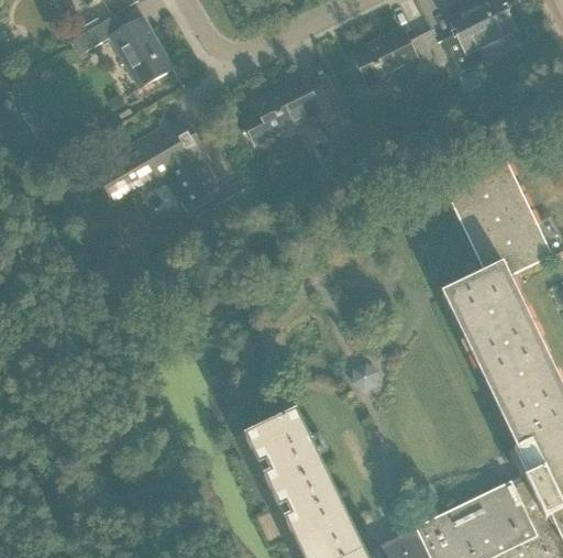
[(473,3),(448,17),(455,32),(441,39),(459,73),(483,61),(476,46),(479,45),(481,47),(499,39),(498,35),(515,28),(500,0),(481,0),(476,0),(473,2),(473,3)]
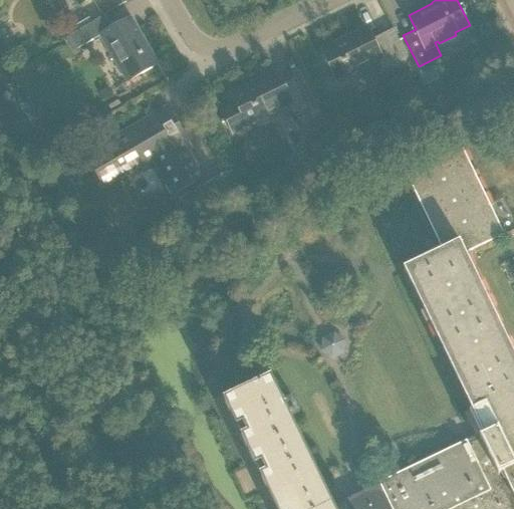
[(158,59),(131,13),(111,24),(104,11),(68,31),(77,45),(99,32),(126,78),(158,59)]
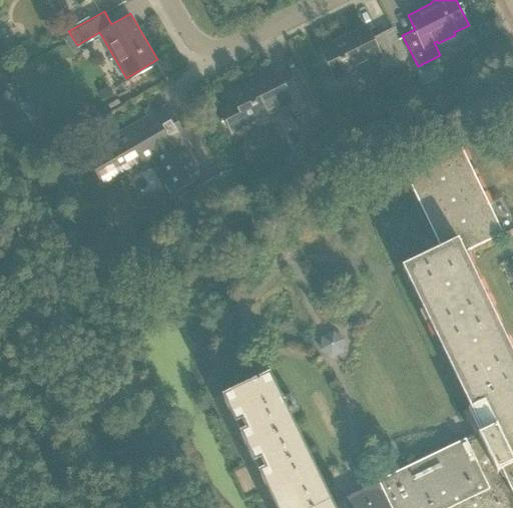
[(373,37),(366,23),(321,45),(337,76),(380,55),(384,64),(397,58),(384,31),(373,37)]
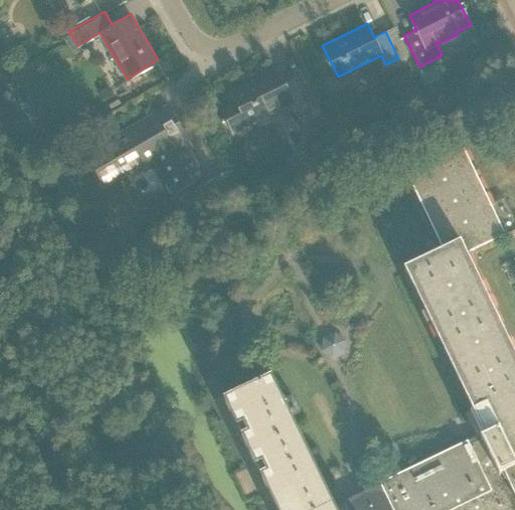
[(237,101),(225,107),(235,128),(291,100),(295,109),(309,103),(295,75),(284,81),(278,68),(232,91),(237,101)]
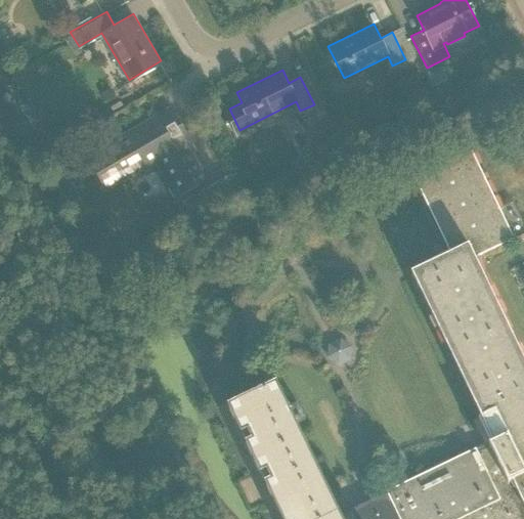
[(446,82),(433,88),(439,100),(451,94),(446,82)]
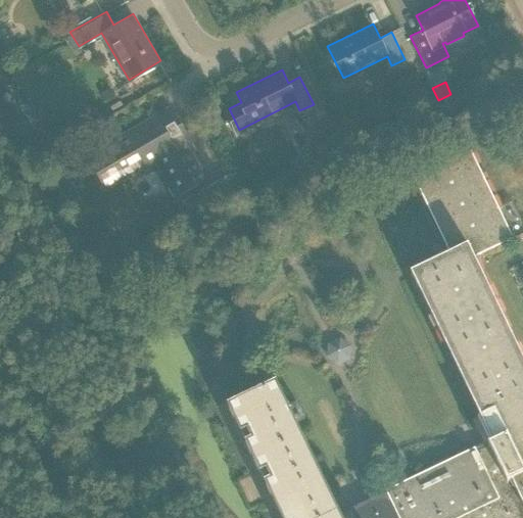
[(132,132),(89,156),(105,185),(106,184),(102,177),(131,160),(135,168),(159,153),(173,177),(168,180),(176,194),(199,180),(178,143),(189,136),(189,135),(183,138),(180,132),(181,132),(174,121),(168,125),(159,111),(130,128),(132,132)]
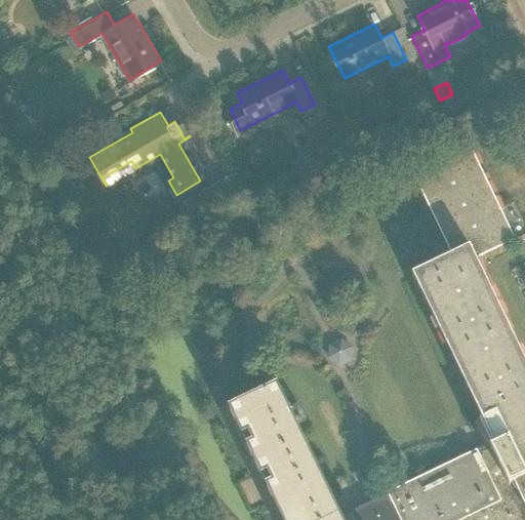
[(39,113),(28,120),(33,129),(45,123),(39,113)]
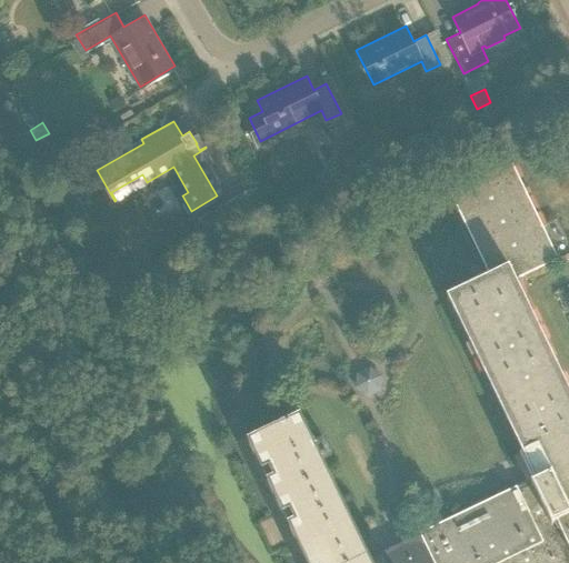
[(359,124),(346,130),(359,158),(372,151),(359,124)]
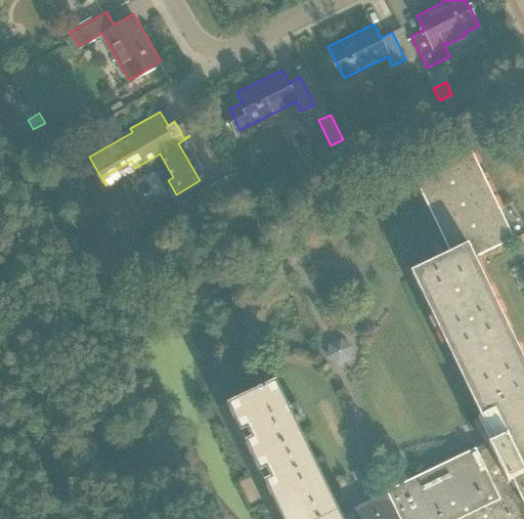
[(49,131),(38,137),(43,145),(53,139),(49,131)]
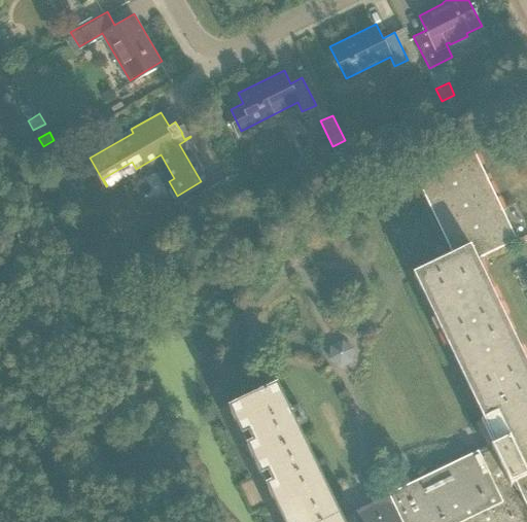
[(324,138),(311,143),(317,159),(330,152),(324,138)]
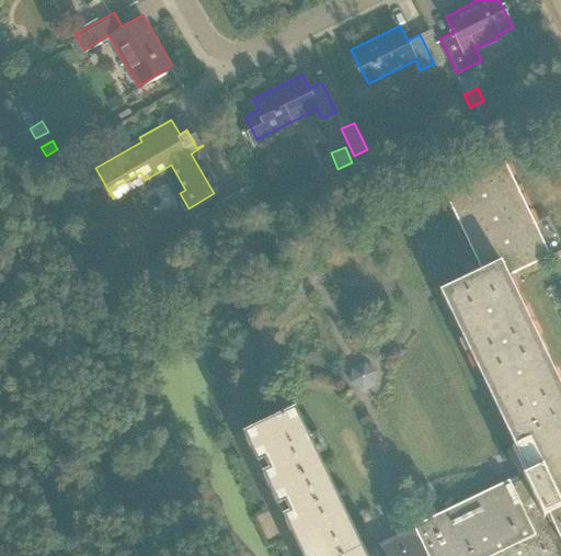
[(525,477),(512,484),(510,478),(414,523),(414,524),(396,534),(405,555),(560,555),(560,383),(507,272),(550,251),(505,158),(444,189),(483,269),(442,291),(529,472),(523,474),(525,477)]
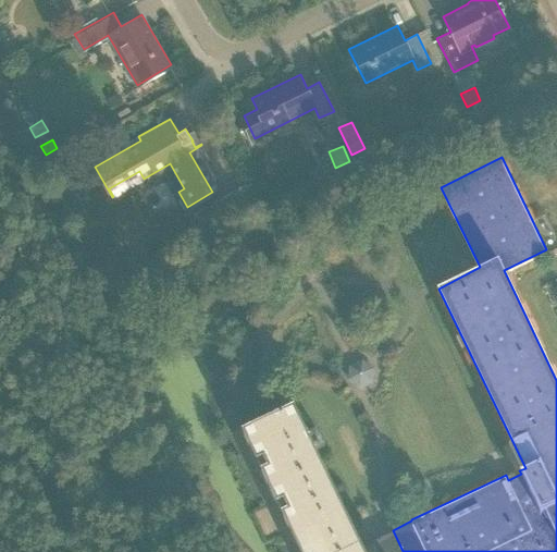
[(209,234),(265,201),(251,176),(195,210),(209,234)]
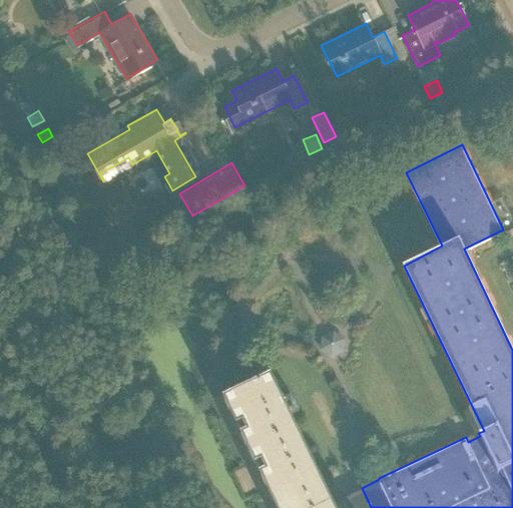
[(371,507),(362,488),(333,502),(270,372),(221,395),(277,507),(371,507)]
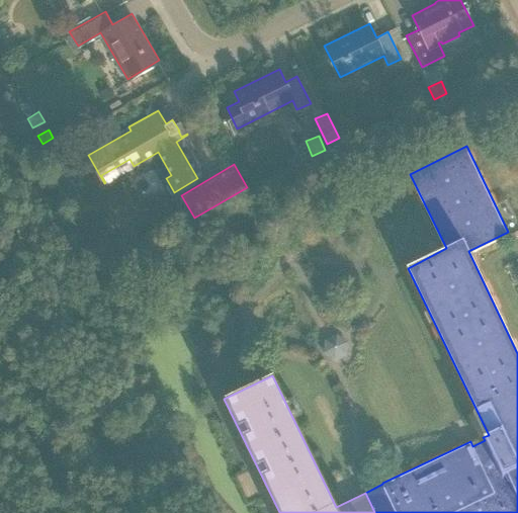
[(396,442),(385,446),(391,457),(401,453),(396,442)]
